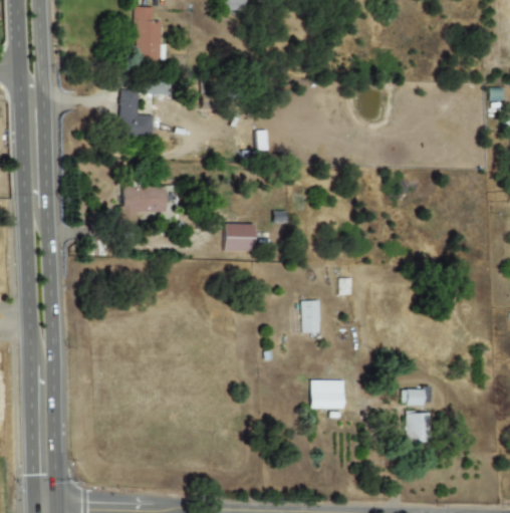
[(243,9),(243,0),(222,0),(222,8),(243,9)]
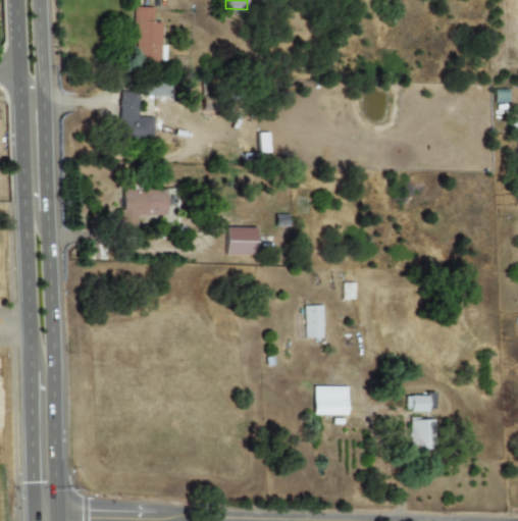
[(137,61),(168,62),(168,45),(163,45),(164,20),(156,20),(156,7),(139,6),(137,61)]
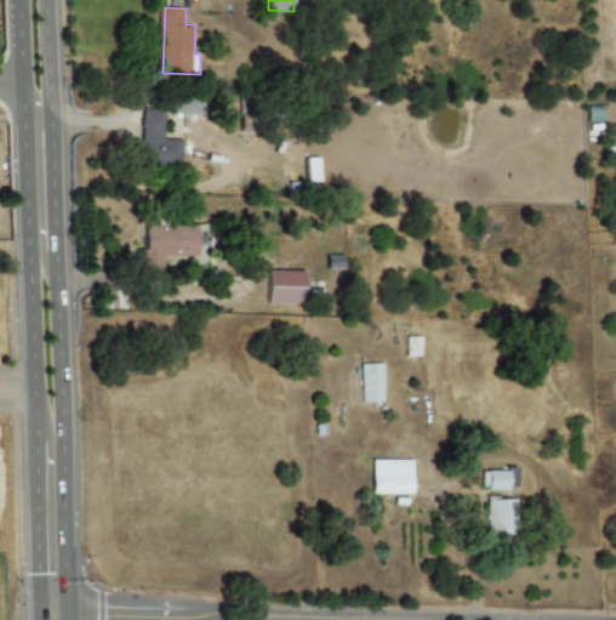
[(184,140),(165,138),(166,108),(144,108),(144,163),(184,164),(184,140)]
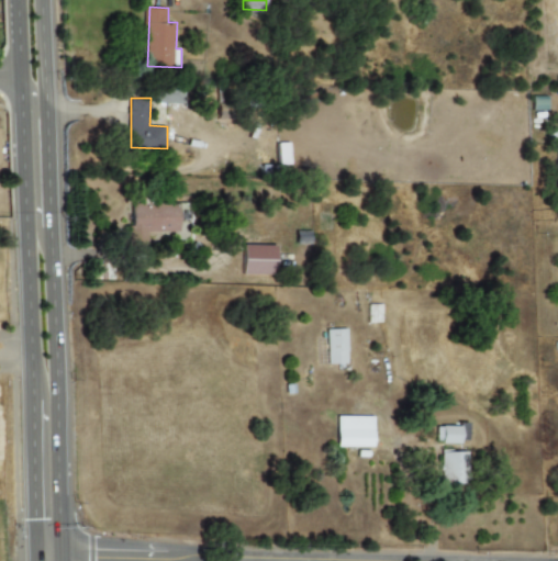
[(133,203),(134,245),(151,245),(151,233),(180,232),(180,202),(133,203)]
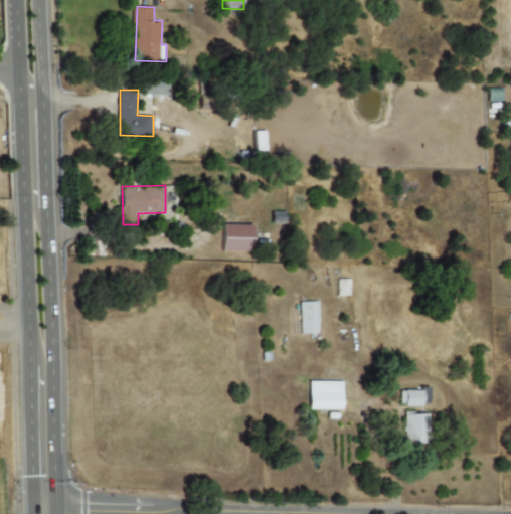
[(176,186),(166,186),(166,212),(175,213),(176,186)]
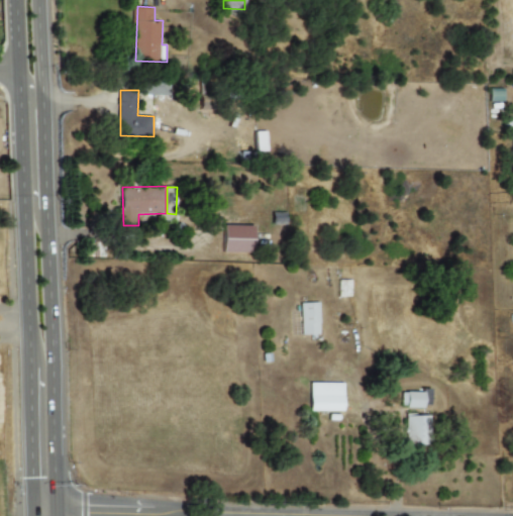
[(257,225),(226,225),(226,252),(255,252),(257,225)]
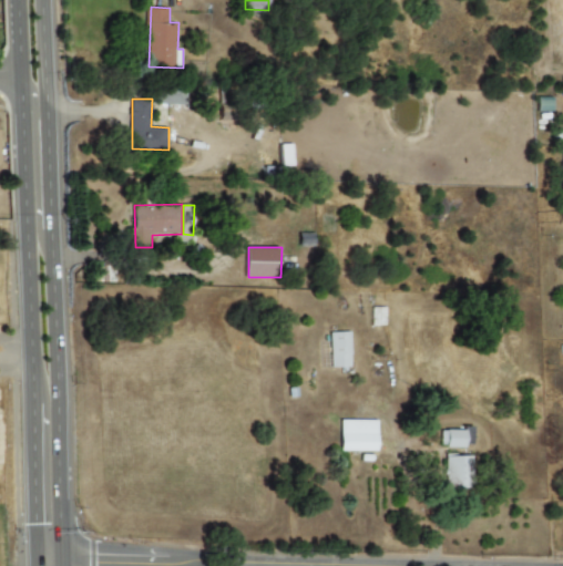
[(352,367),(352,331),(333,331),(333,367),(352,367)]
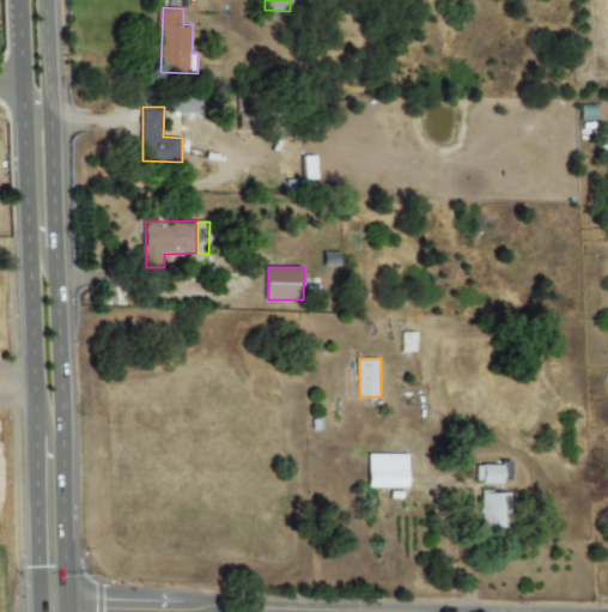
[(409,454),(370,454),(370,488),(409,488),(409,454)]
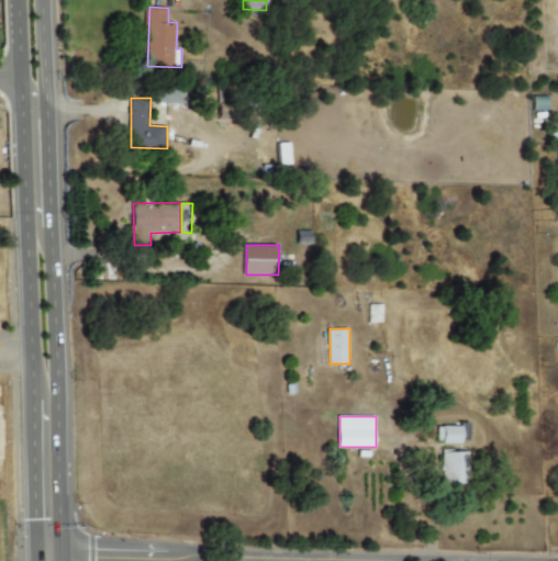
[(439,441),(470,441),(470,425),(439,424),(439,441)]
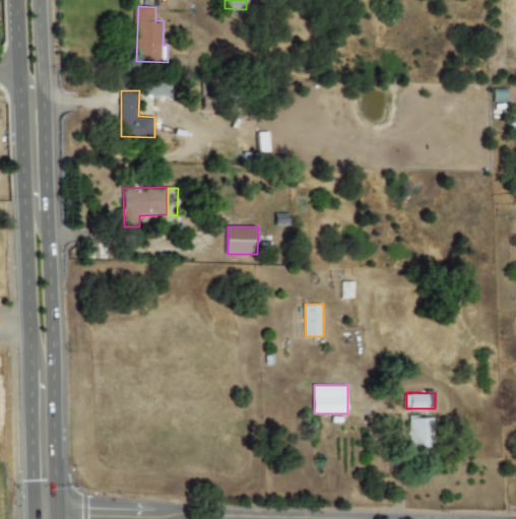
[(435,447),(434,417),(410,417),(411,448),(435,447)]
